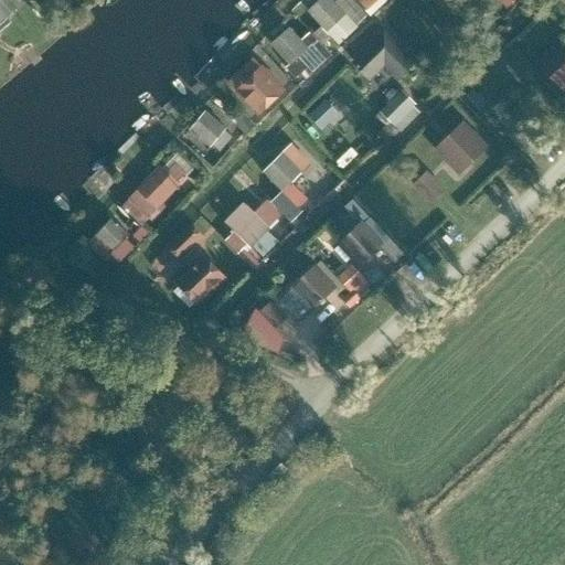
[(35,0),(0,0),(0,13),(9,24),(35,0)]
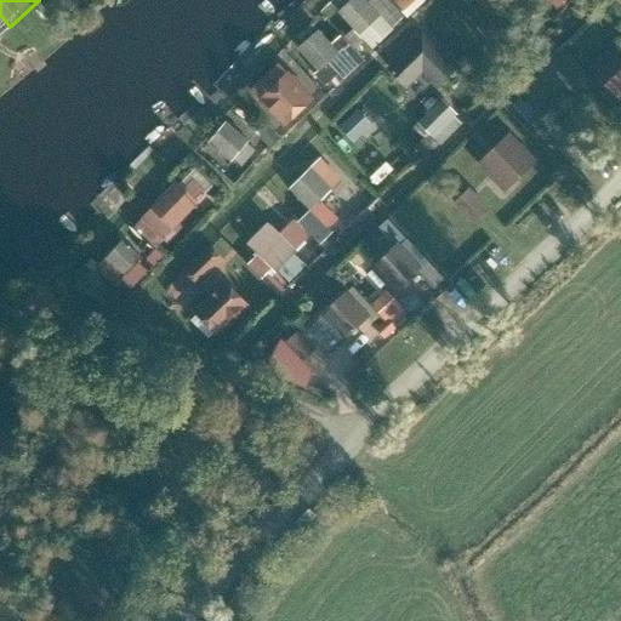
[(363,0),(351,0),(340,11),(372,46),(391,29),(363,0)]
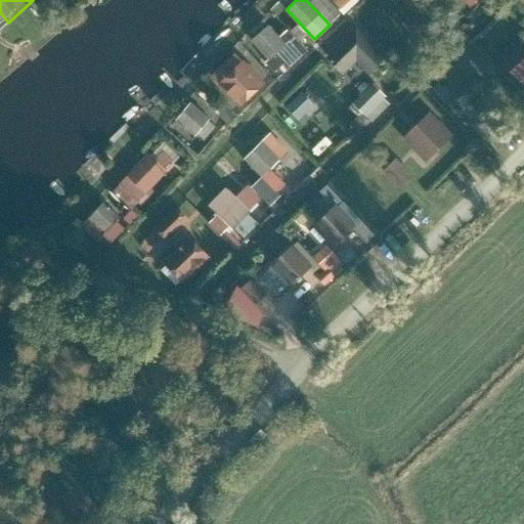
[(266,26),(251,39),(268,58),(284,44),(266,26)]
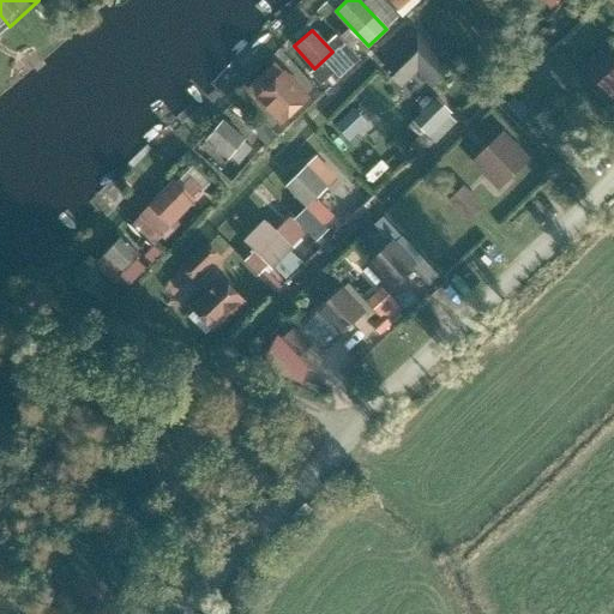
[(417,36),(386,67),(402,82),(417,67),(433,82),(447,66),(417,36)]
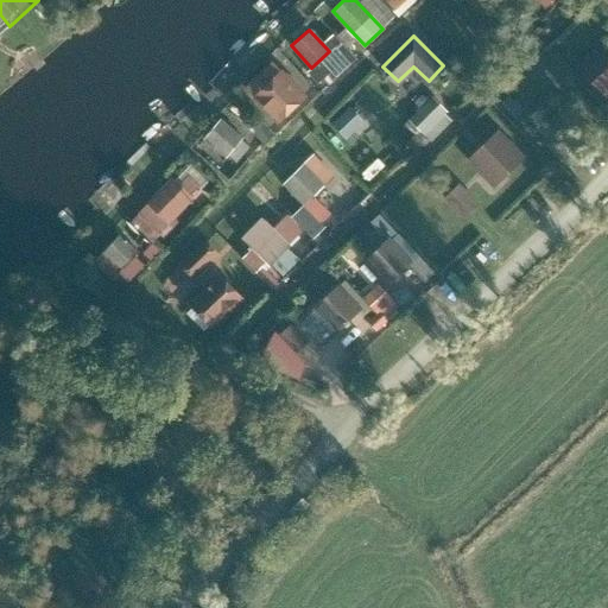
[(607,57),(600,50),(582,65),(607,93),(607,57)]
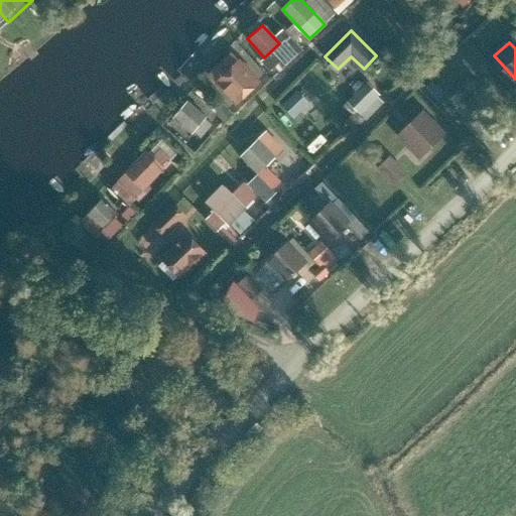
[(231,54),(211,75),(237,102),(258,82),(231,54)]
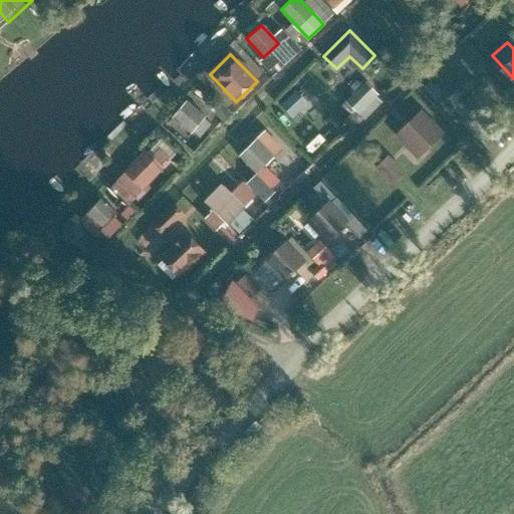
[(346,102),(362,118),(381,99),(364,83),(346,102)]
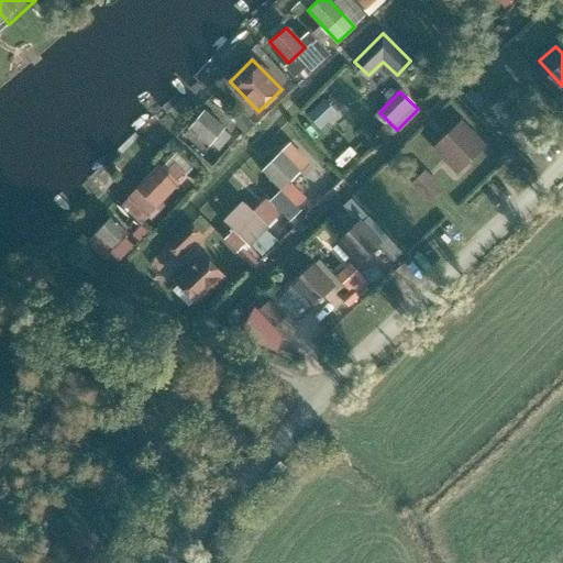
[(329,96),(311,113),(327,129),(344,111),(329,96)]
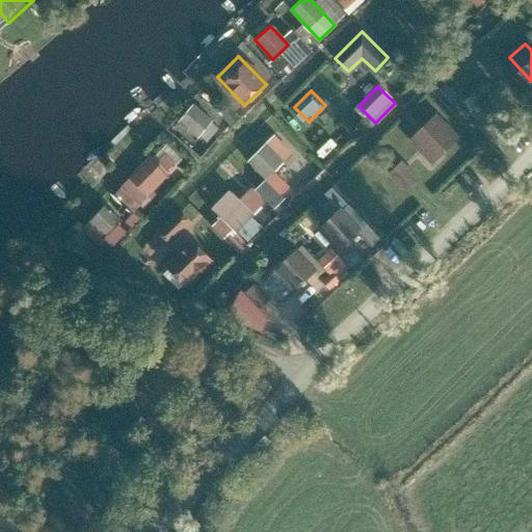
[(193,106),(180,121),(206,142),(218,127),(193,106)]
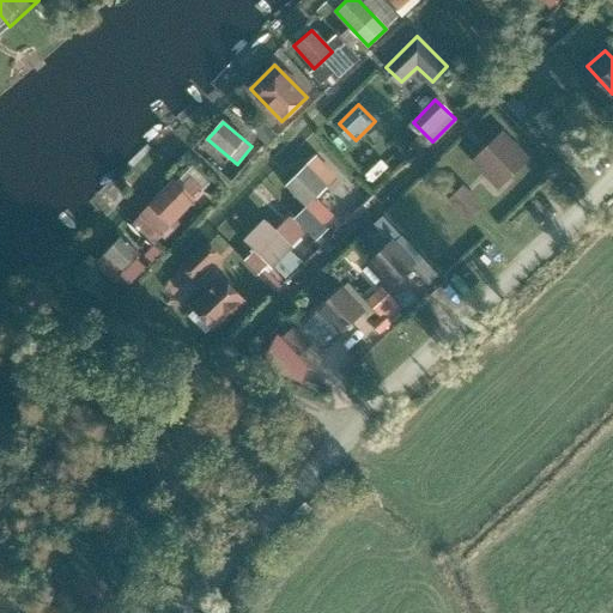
[(501,135),(477,161),(489,171),(497,164),(509,176),(525,161),(501,135)]
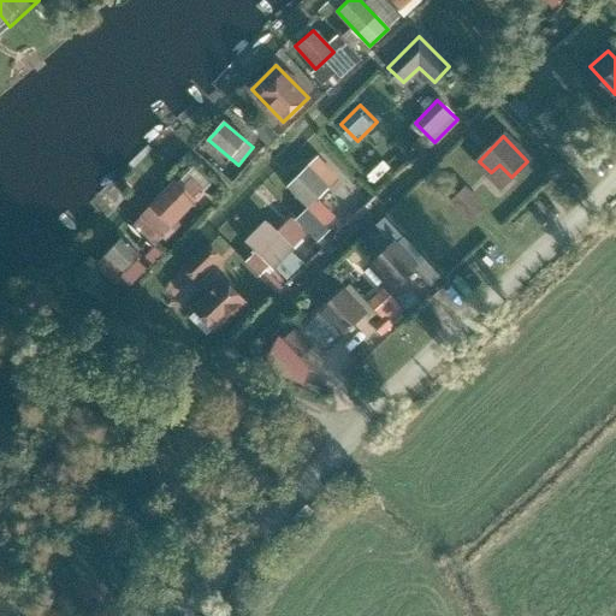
[(308,166),(288,187),(325,224),(335,215),(318,199),(337,178),(319,160),(311,169),(308,166)]
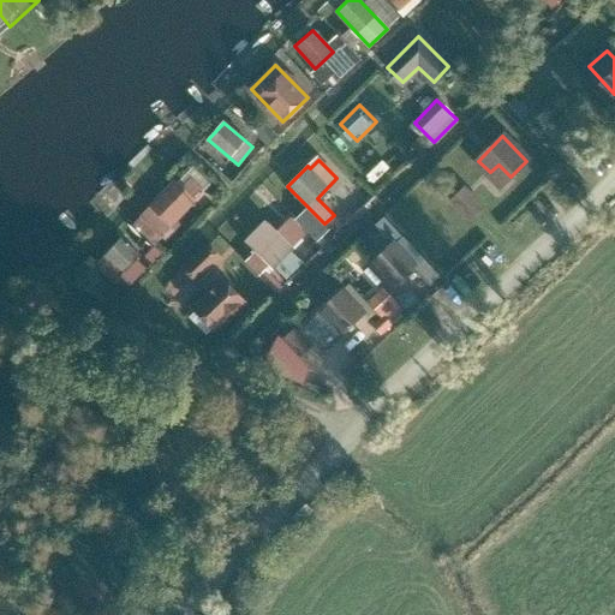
[(485,198),(465,177),(449,193),(469,214),(485,198)]
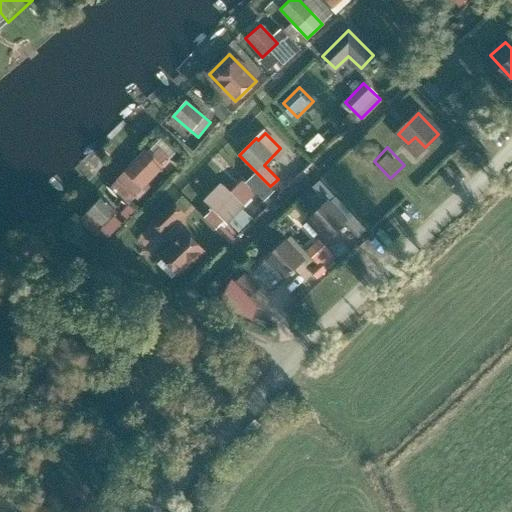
[(147,153),(110,189),(126,205),(133,198),(137,202),(149,189),(145,186),(169,162),(158,151),(151,158),(147,153)]
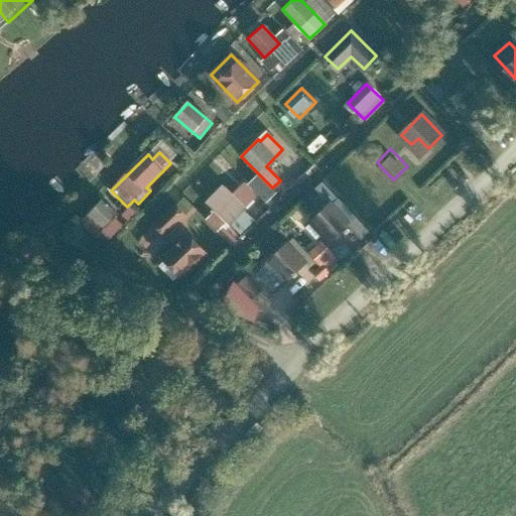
[(211,200),(208,203),(230,225),(245,208),(244,207),(254,197),(241,184),(232,195),(223,186),(220,189),(220,188),(210,199),(211,200)]
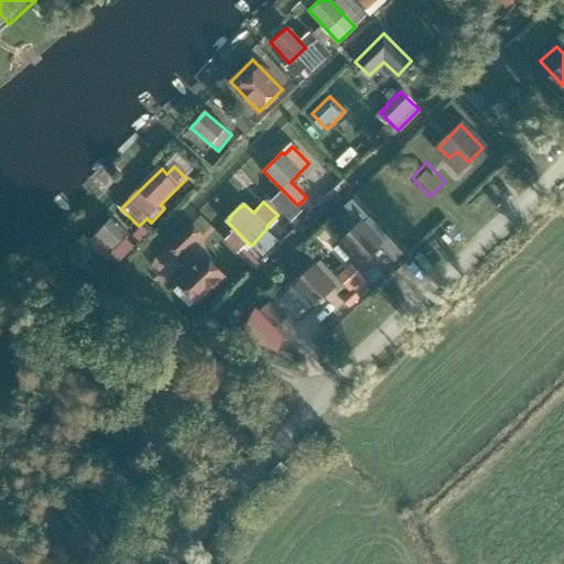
[(110,221),(96,235),(111,251),(126,238),(110,221)]
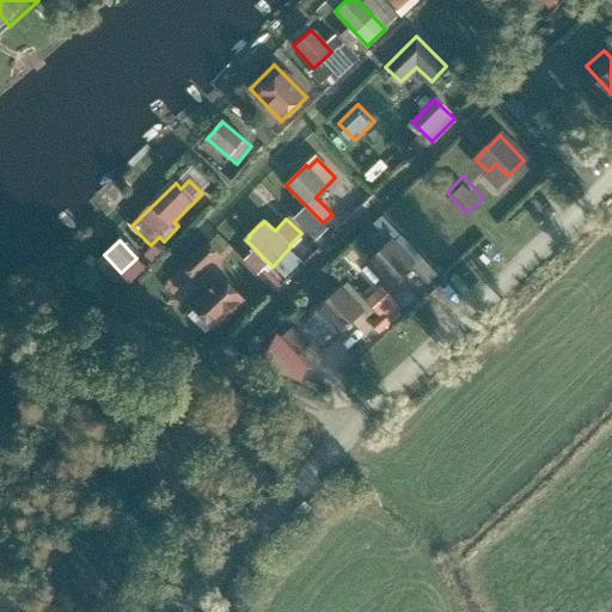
[(391,240),(368,262),(390,286),(412,264),(392,243),(391,240)]
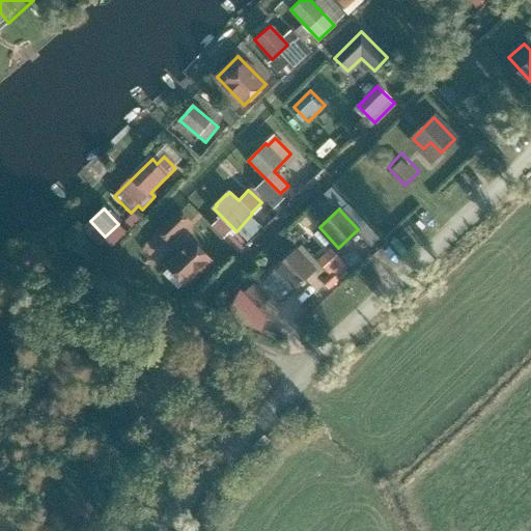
[(180,212),(162,229),(172,239),(190,221),(180,212)]
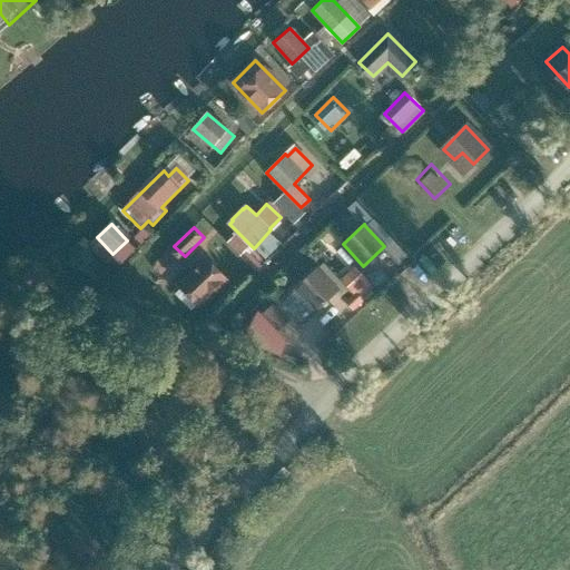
[(207,259),(180,286),(182,287),(186,283),(202,300),(197,304),(198,305),(225,278),(207,259)]
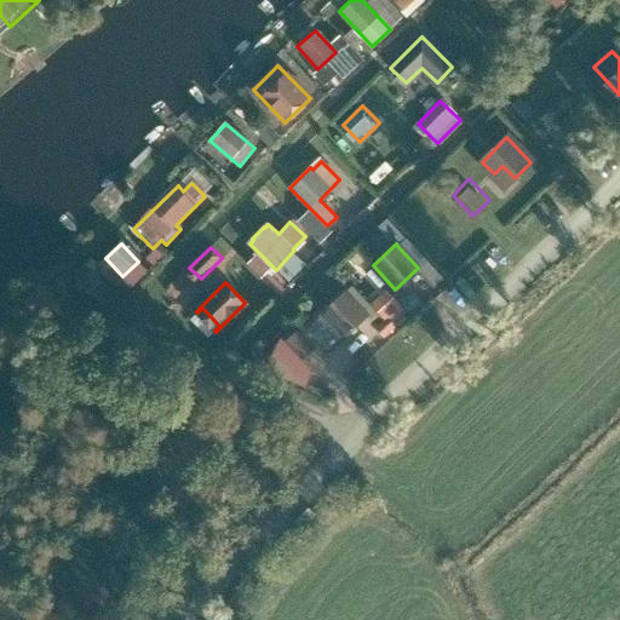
[(377,299),(388,315),(403,304),(392,288),(377,299)]
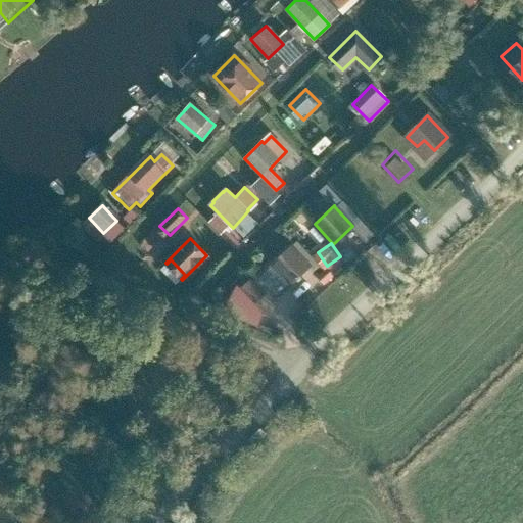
[(290,246),(271,265),(272,266),(282,276),(289,283),(290,285),(310,267),(291,247),(290,246)]
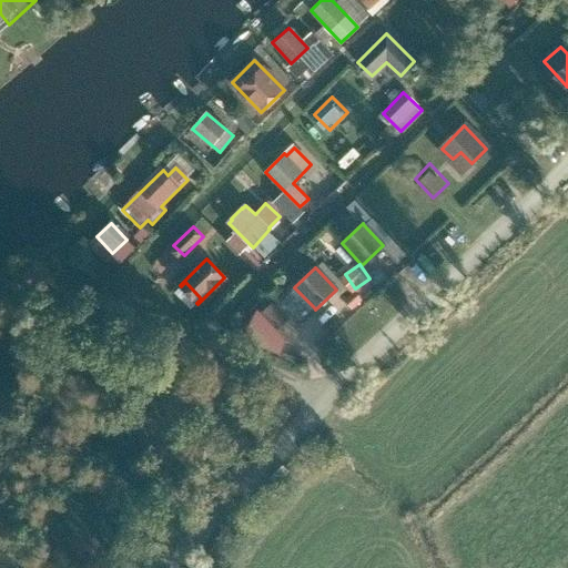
[(272,303),(259,315),(274,332),(287,320),(272,303)]
